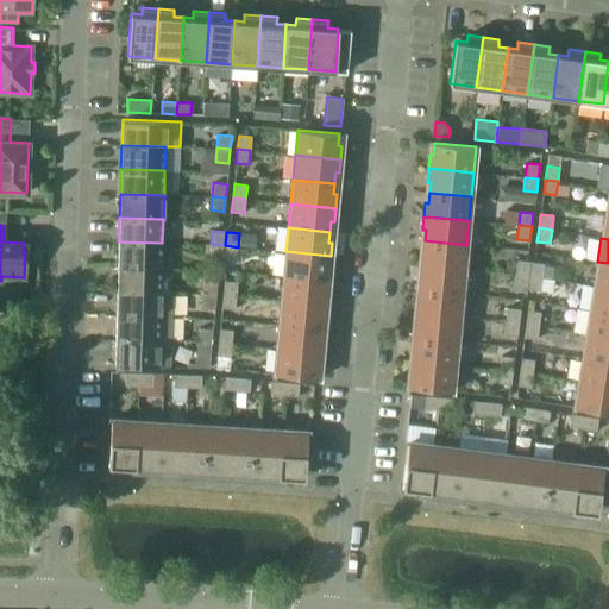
[(466,245),(425,240),(424,251),(420,251),(419,264),(464,269),(466,245)]
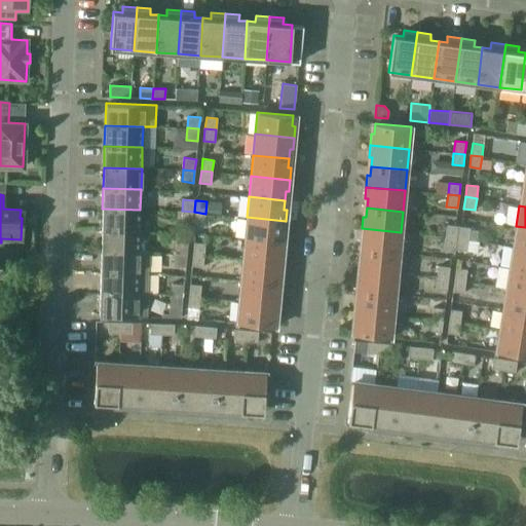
[(140,210),(102,209),(102,230),(140,231),(140,210)]
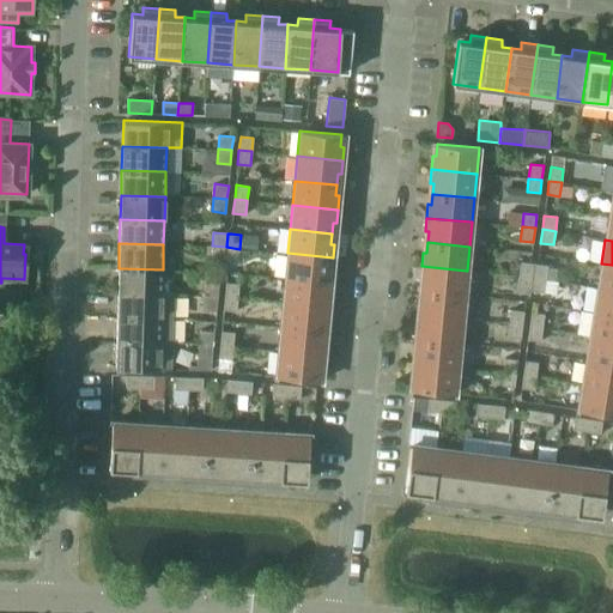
[(226,247),(212,246),(211,260),(225,261),(226,247)]
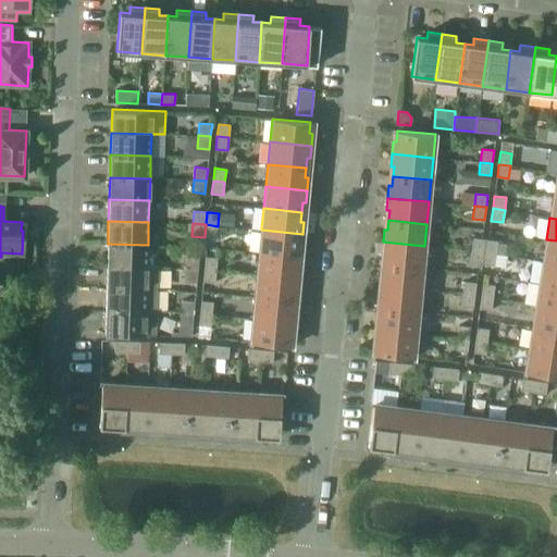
[(218,226),(206,224),(205,237),(217,238),(218,226)]
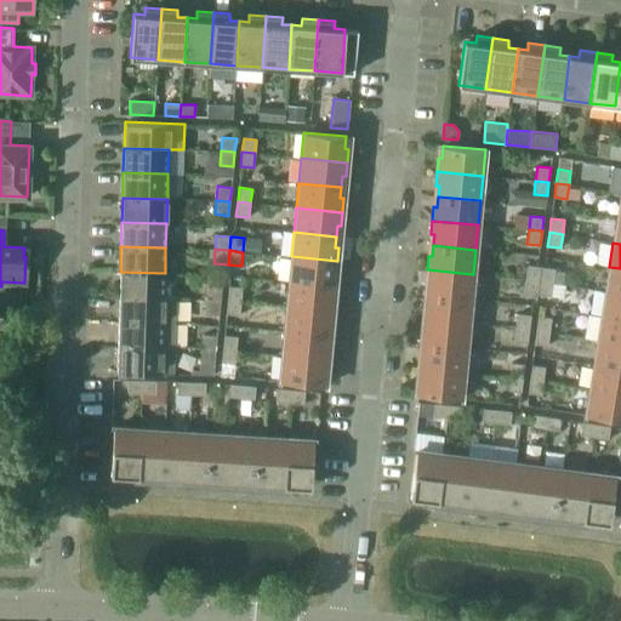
[(289,281),(331,285),(332,274),(336,275),(337,261),(291,256),(289,281)]
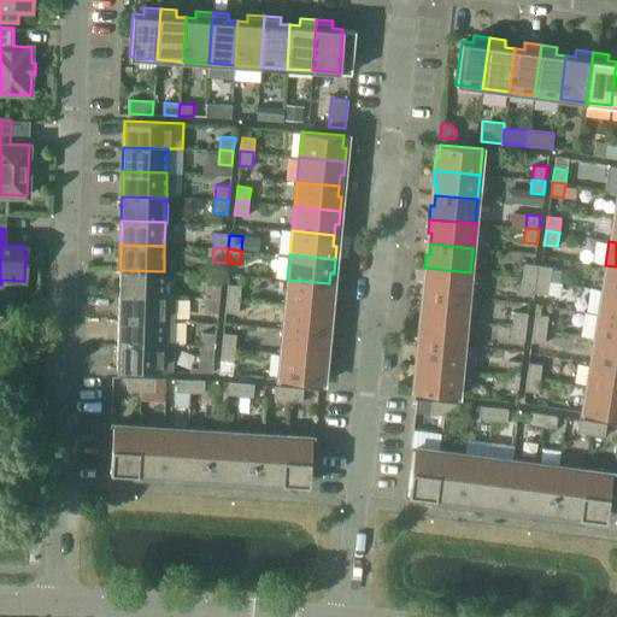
[(536,278),(538,265),(524,263),(522,277),(536,278)]
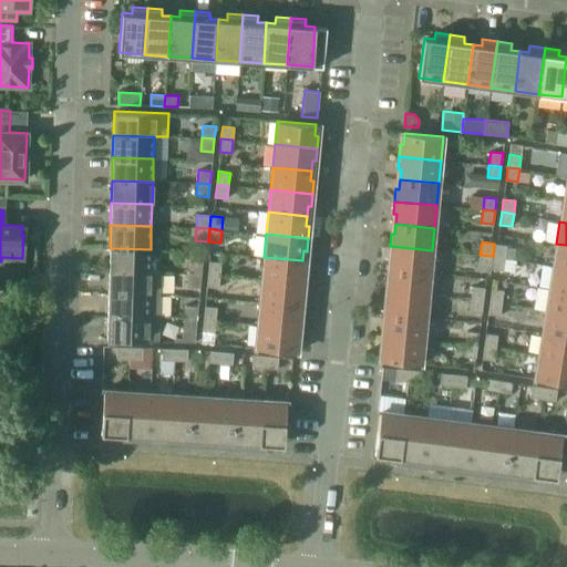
[(494,244),(493,256),(505,258),(506,245),(494,244)]
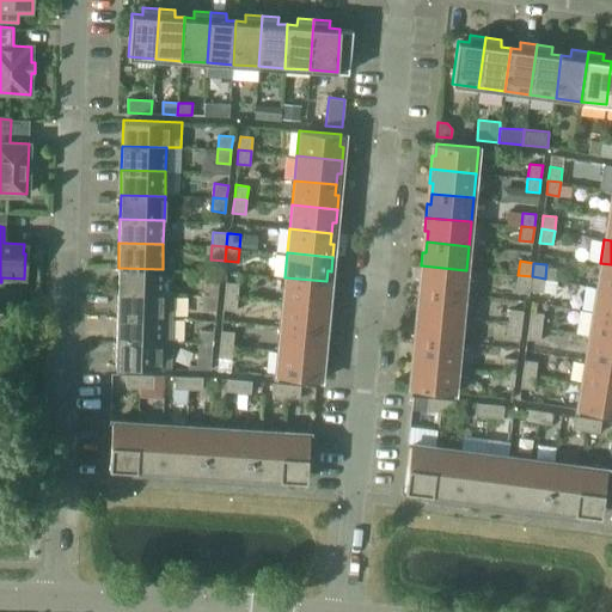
[(611,264),(600,263),(597,287),(611,289),(611,264)]
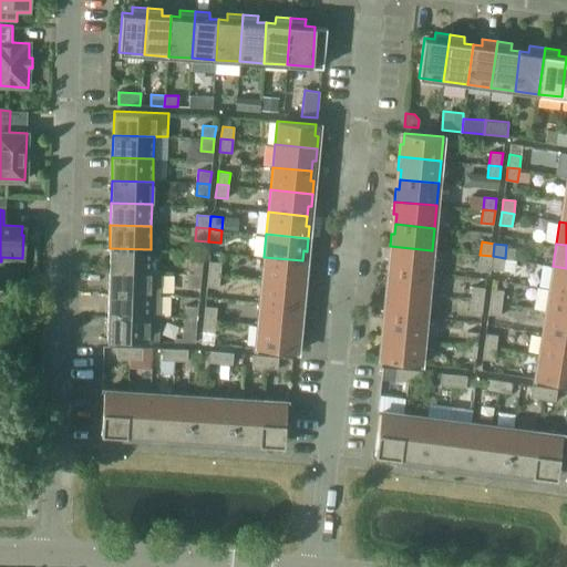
[(432,250),(390,246),(389,259),(392,259),(391,269),(430,272),(432,250)]
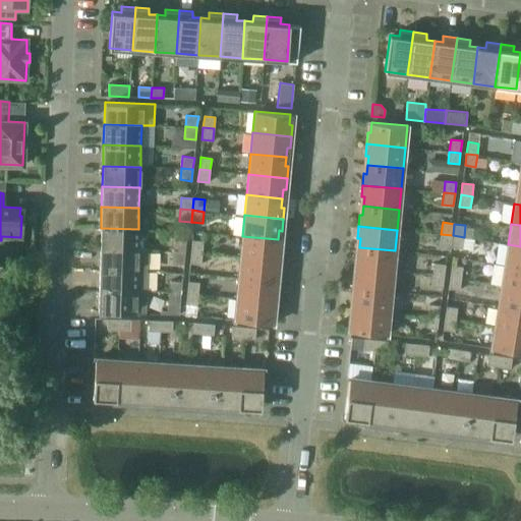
[(100,248),(137,250),(138,229),(101,228),(100,248)]
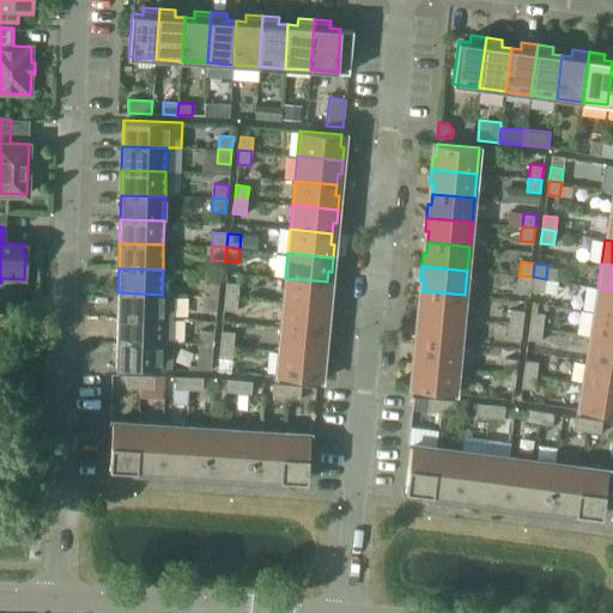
[(533,277),(519,275),(517,289),(530,291),(533,277)]
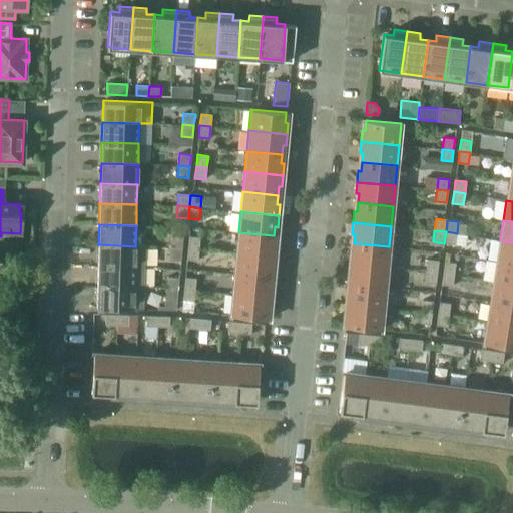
[(457,233),(446,231),(444,243),(455,244),(457,233)]
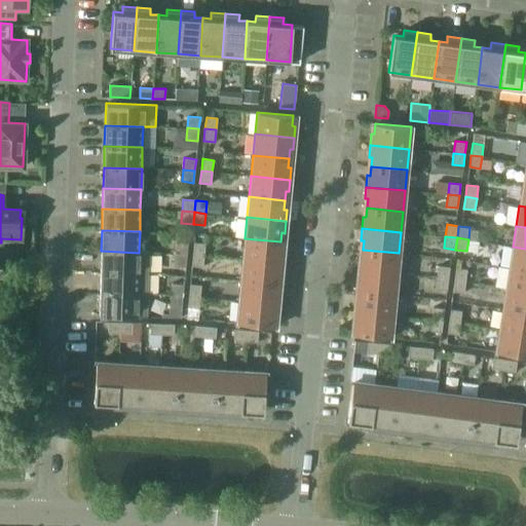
[(280,241),(245,238),(242,259),(282,263),(284,251),(279,251),(280,241)]
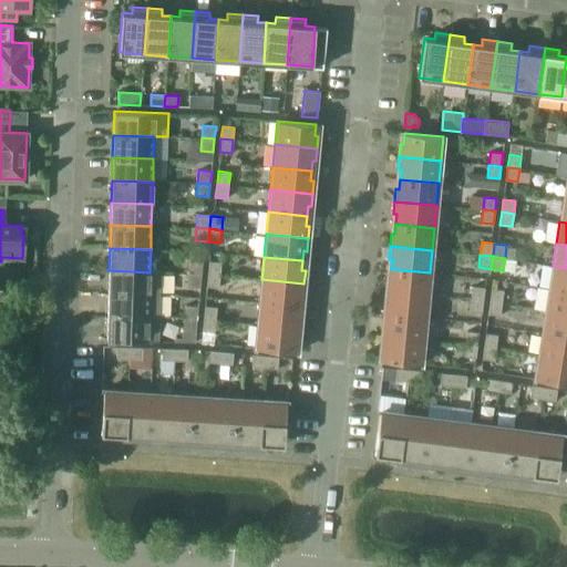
[(188,274),(202,275),(203,263),(189,261),(188,274)]
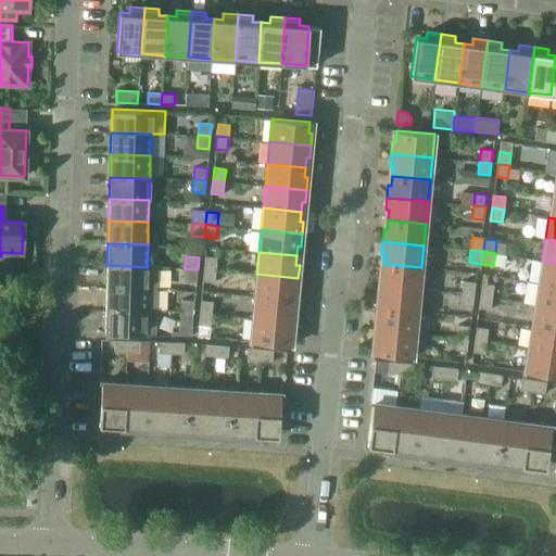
[(204,268),(216,269),(217,257),(205,256),(204,268)]
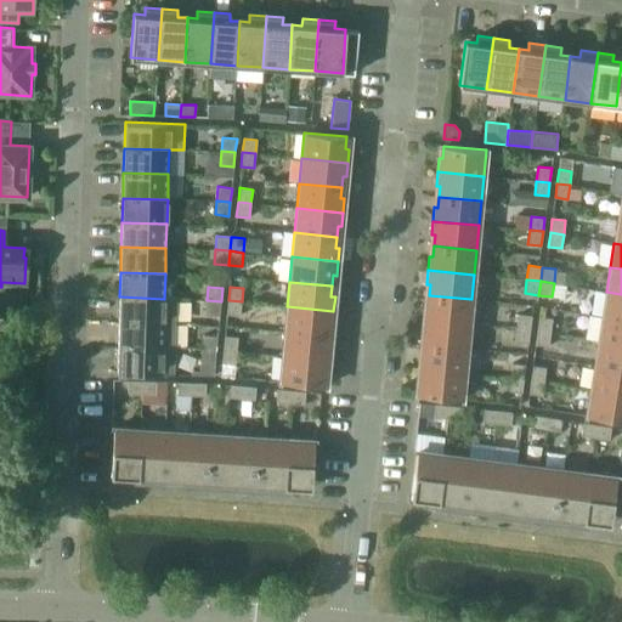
[(621,294),(606,292),(603,316),(621,320),(621,294)]
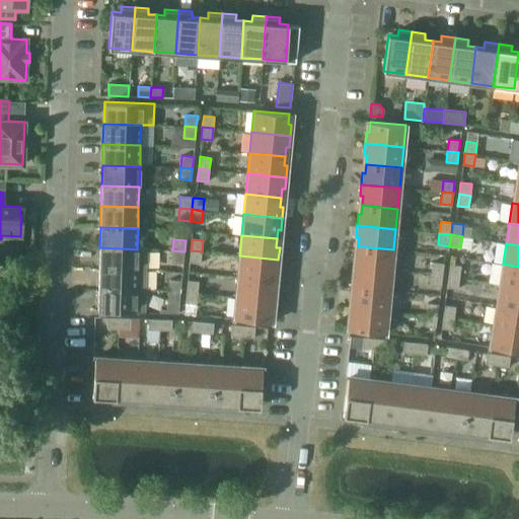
[(393,249),(358,246),(357,255),(354,255),(353,267),(391,271),(393,249)]
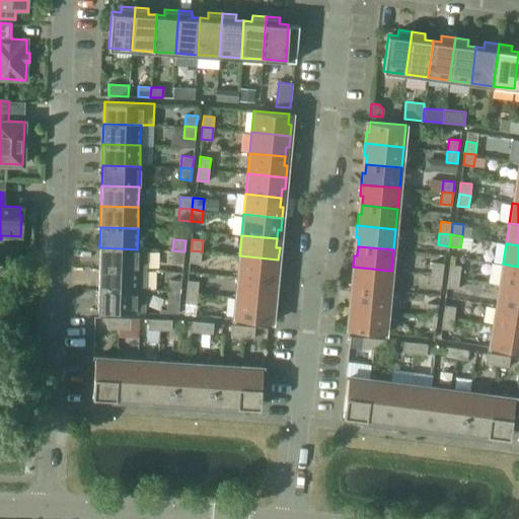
[(148,249),(137,249),(99,247),(99,269),(147,270),(148,249)]
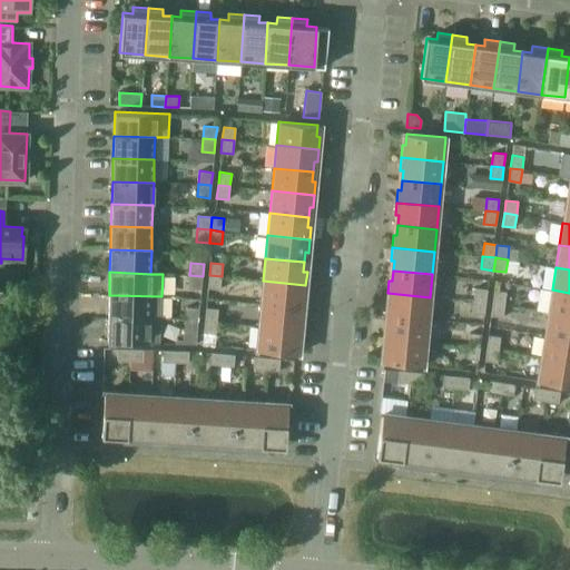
[(203,276),(189,275),(188,288),(202,290),(203,276)]
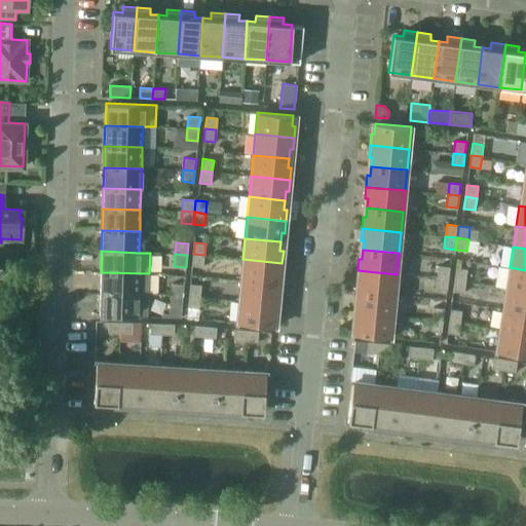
[(204,255),(193,254),(192,266),(202,267),(204,255)]
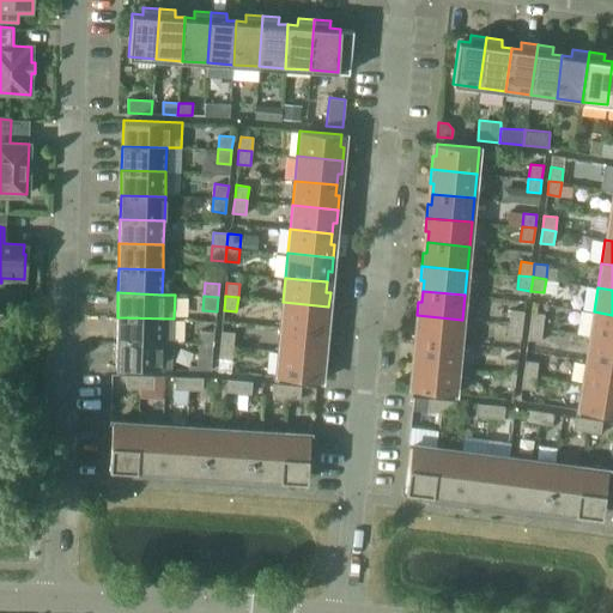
[(280,326),(322,331),(323,320),(327,320),(328,307),(283,302),(280,326)]
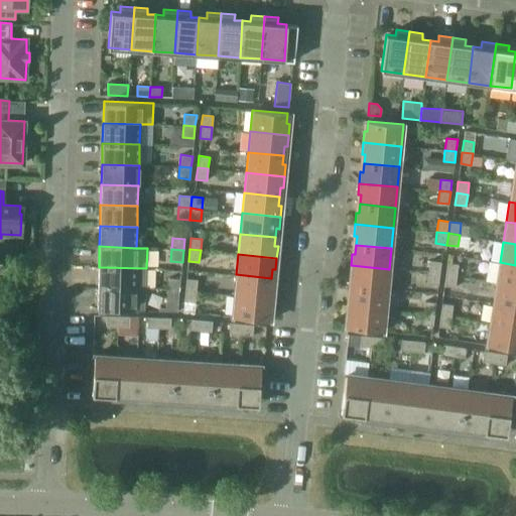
[(428,272),(439,273),(441,262),(430,260),(428,272)]
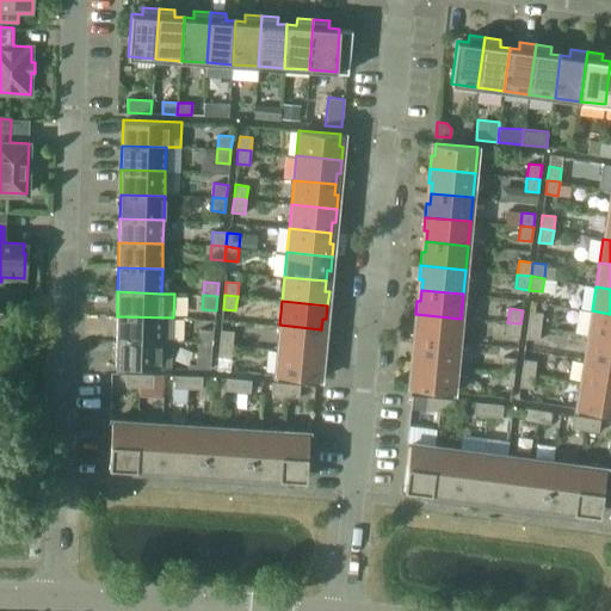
[(528,325),(541,326),(543,313),(530,310),(528,325)]
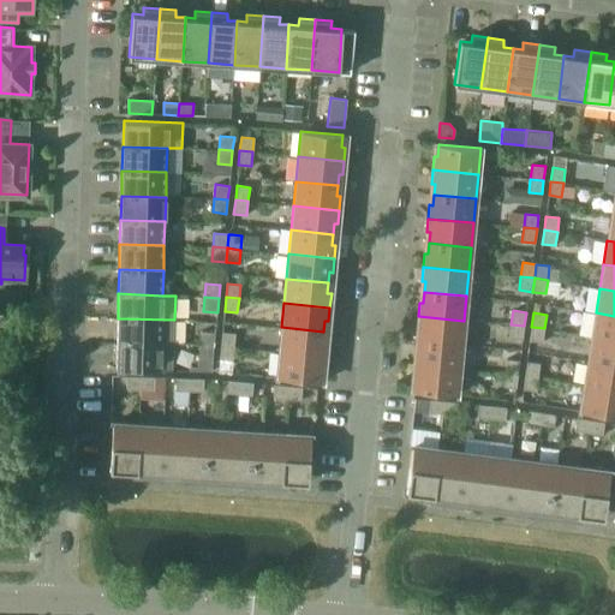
[(614,316),(596,312),(591,336),(614,340),(614,316)]
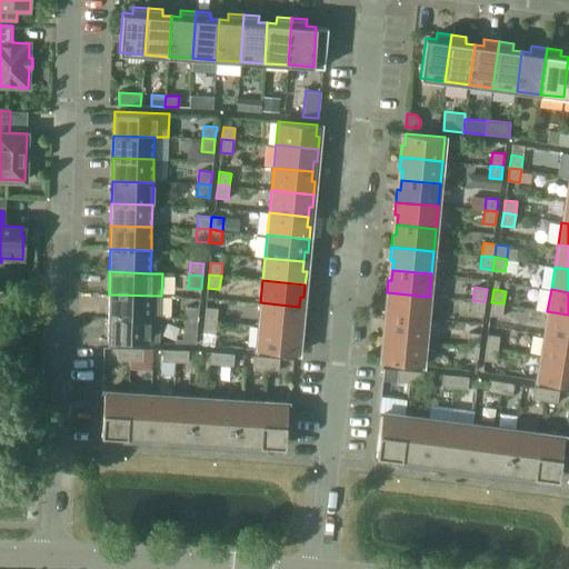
[(388,316),(427,319),(429,297),(387,292),(386,305),(389,306),(388,316)]
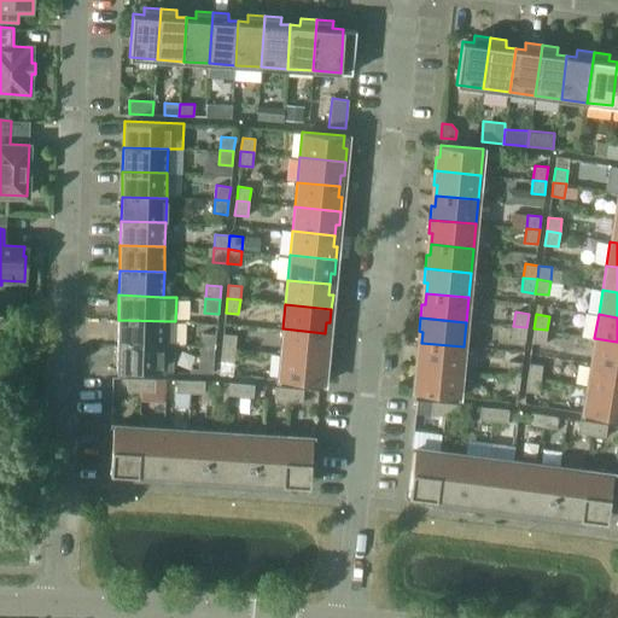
[(117,344),(175,345),(175,321),(118,320),(117,344)]
